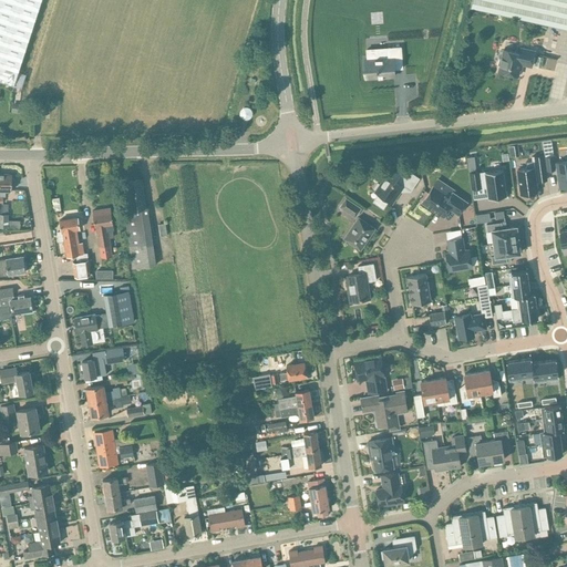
[(0,0),(0,81),(13,85),(41,0),(0,0)]
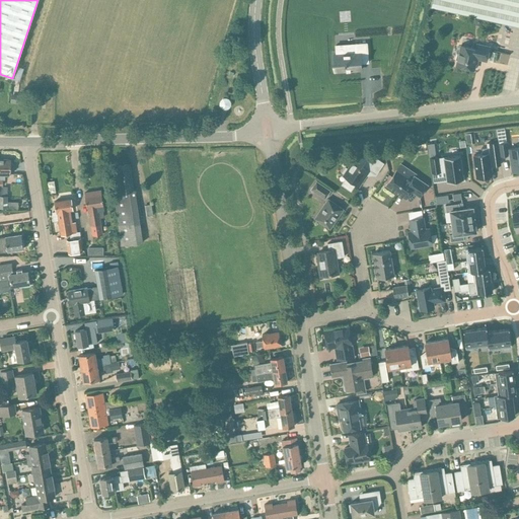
[(355,51),(334,52),(335,69),(360,68),(359,61),(367,61),(367,42),(355,42),(355,51)]
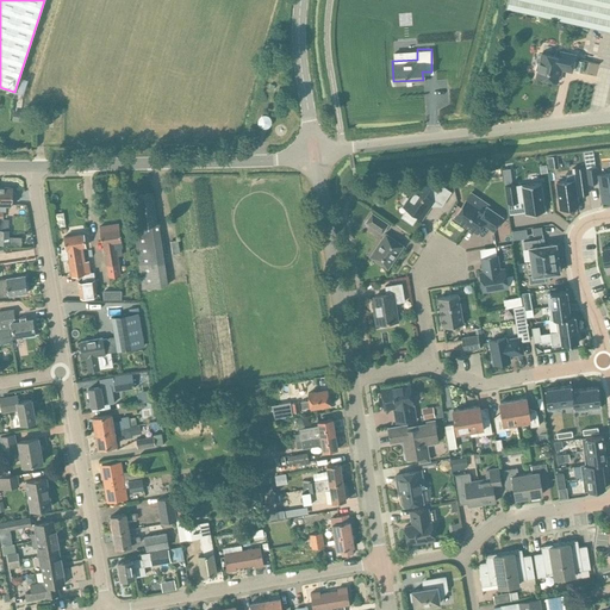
[(572,72),(576,55),(560,51),(559,57),(541,54),(540,63),(537,63),(536,70),(537,72),(536,78),(558,82),(560,69),(572,72)]
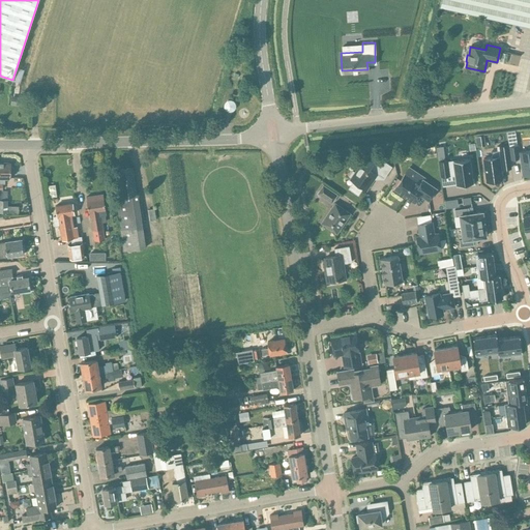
[(445,145),(439,146),(441,157),(447,156),(445,145)]
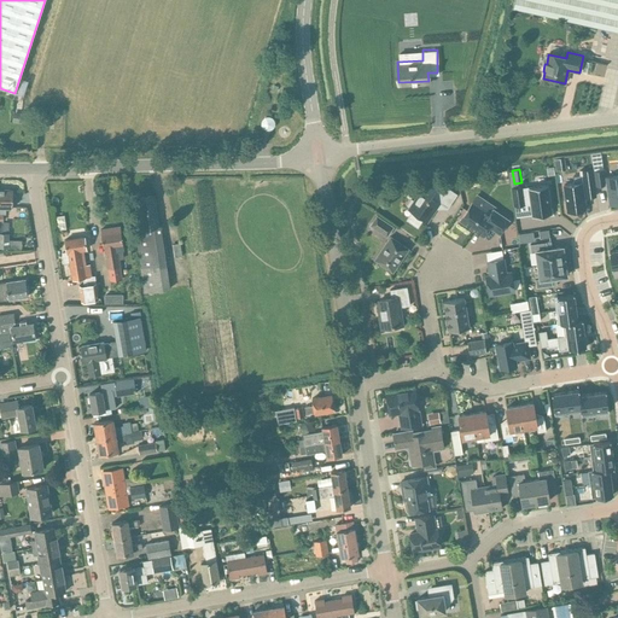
[(575,184),(565,185),(569,211),(586,209),(584,199),(596,197),(593,169),(578,172),(579,176),(573,176),(575,184)]
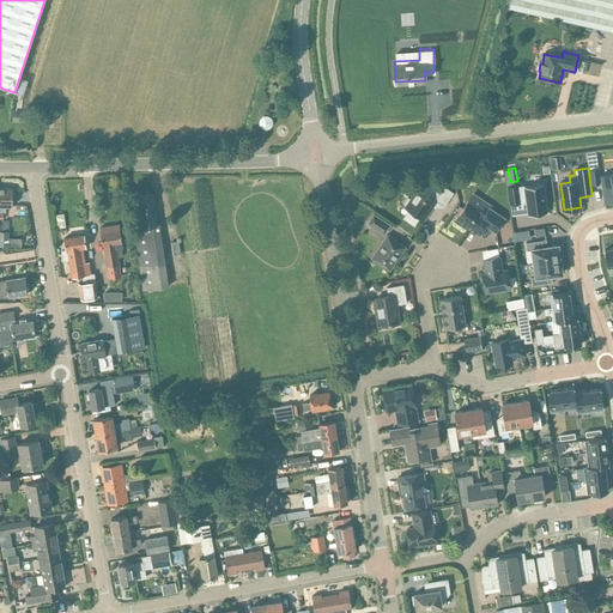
[(592,186),(600,184),(598,169),(589,170),(592,186)]
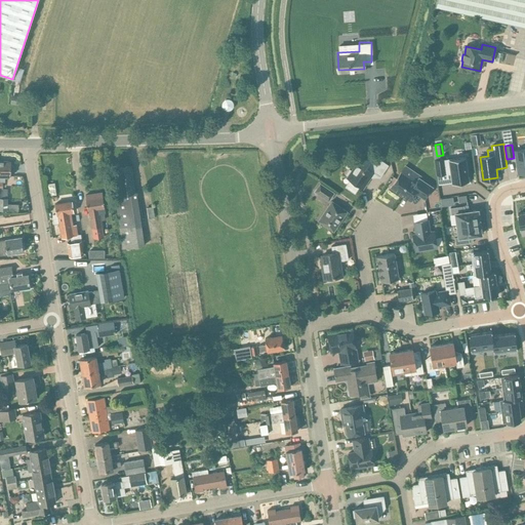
[(524,149),(516,150),(519,174),(524,173),(524,149)]
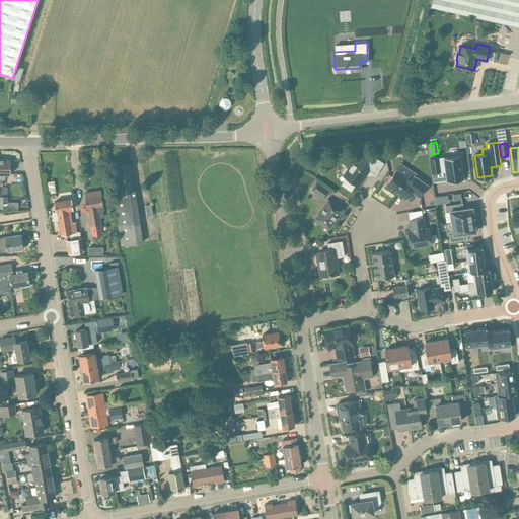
[(347,177),(342,184),(352,192),(356,184),(359,187),(369,171),(376,175),(384,163),(371,154),(367,160),(358,154),(348,169),(346,167),(343,172),(345,174),(344,175),(347,177)]
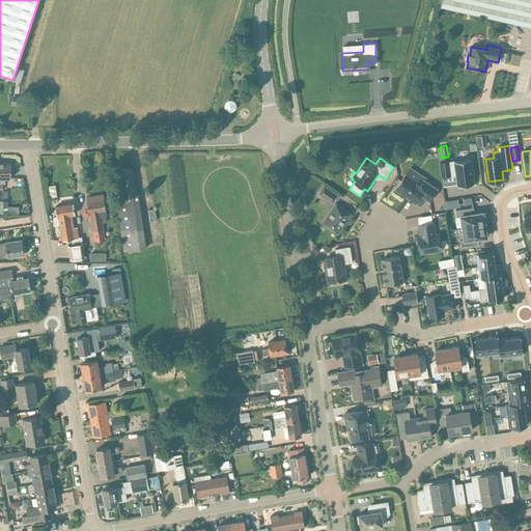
[(475,179),(474,179),(471,160),(471,159),(457,161),(457,160),(449,161),(449,160),(440,162),(442,176),(451,175),(451,174),(456,174),(457,186),(468,185),(468,186),(475,185),(475,179)]
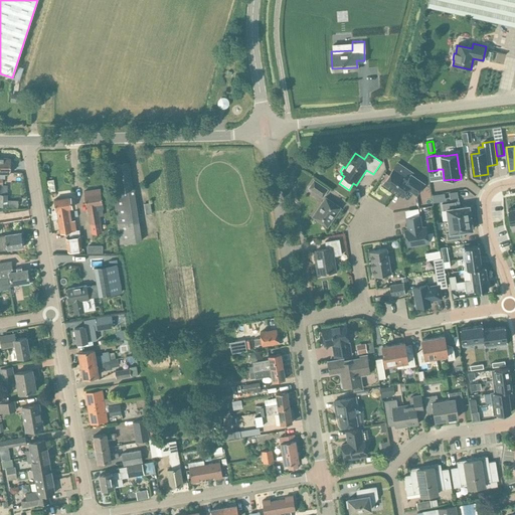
[(5,173),(11,173),(11,159),(0,158),(0,185),(3,185),(3,179),(5,179),(5,173)]
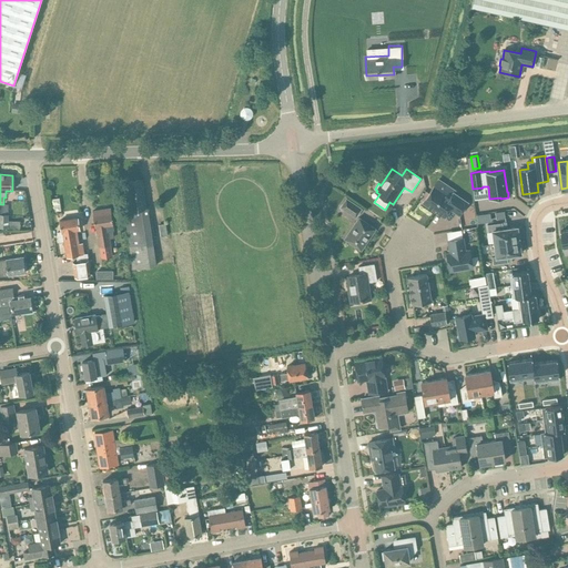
[(124,211),(132,270),(156,266),(149,209),(146,209),(142,180),(127,182),(131,210),(124,211)]
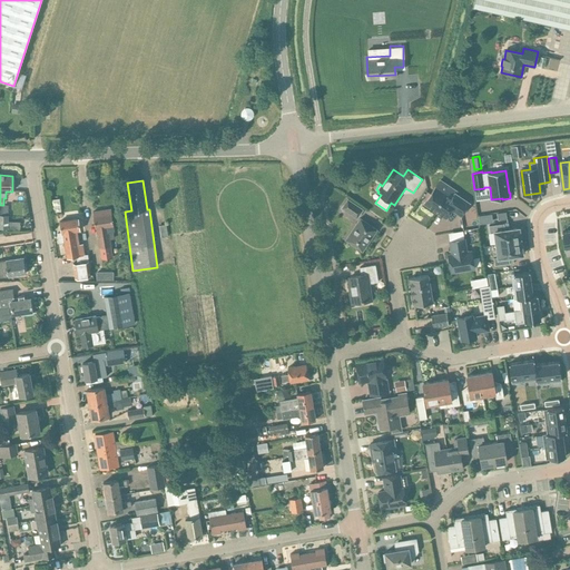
[(424,204),(446,218),(452,209),(461,216),(470,203),(455,194),(452,198),(436,187),(424,204)]
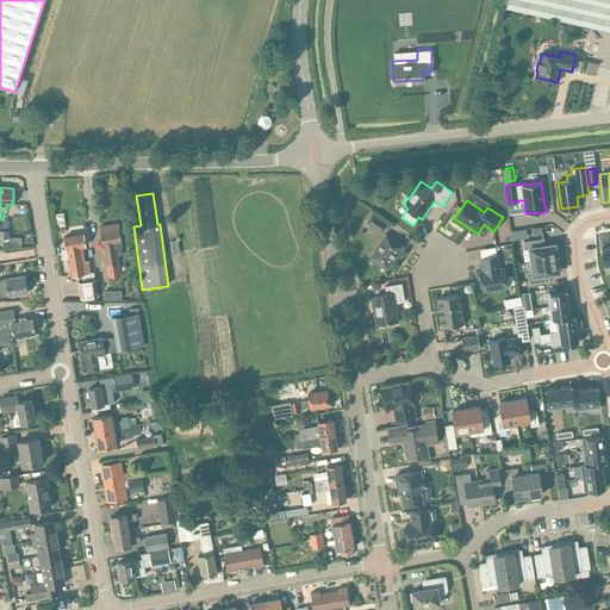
[(383,232),(388,224),(373,213),(367,223),(383,232)]
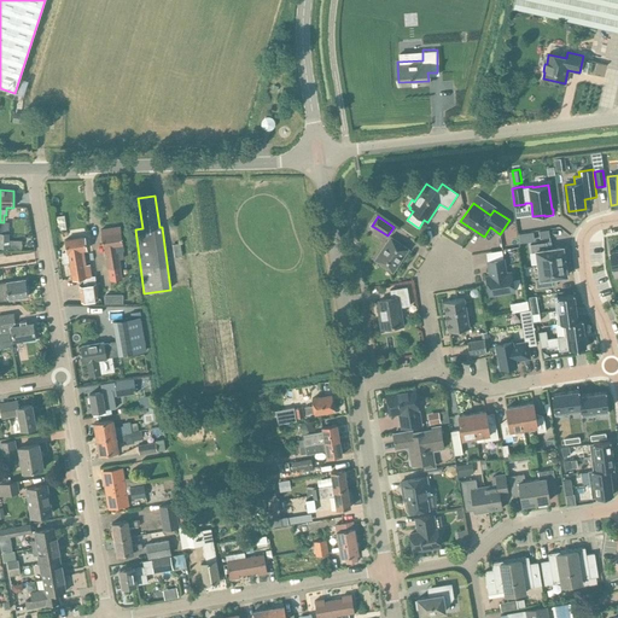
[(121,227),(100,229),(104,248),(105,248),(110,280),(122,279),(117,251),(123,250),(123,245),(121,227)]
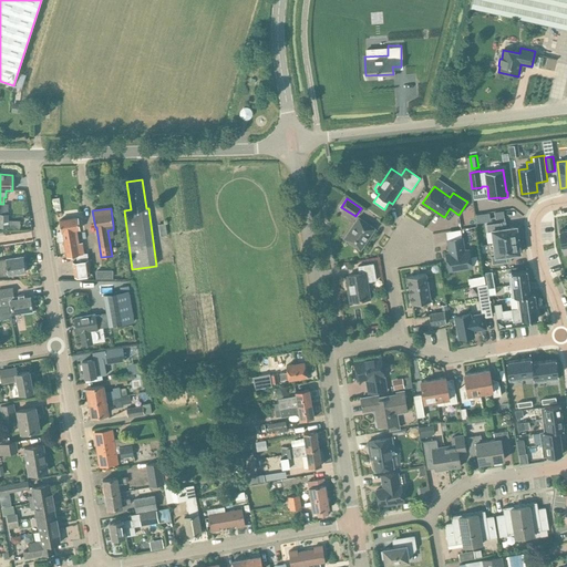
[(8,214),(0,214),(0,228),(20,228),(20,220),(8,220),(8,214)]
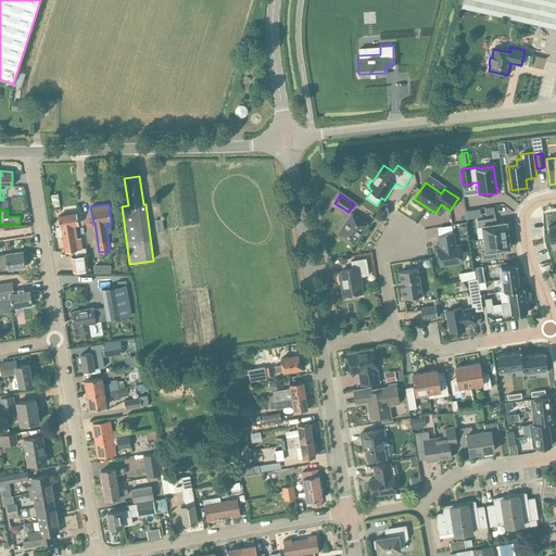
[(60,227),(57,227),(58,237),(63,236),(65,252),(75,250),(77,268),(89,266),(87,249),(83,249),(80,239),(75,239),(73,226),(78,225),(76,213),(59,216),(60,227)]
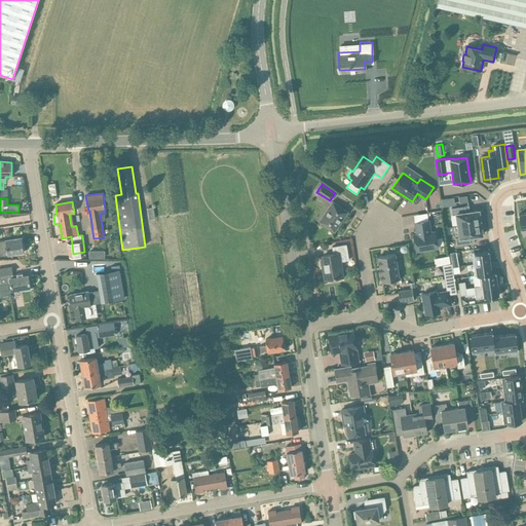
[(335,231),(348,212),(333,201),(320,221),(335,231)]
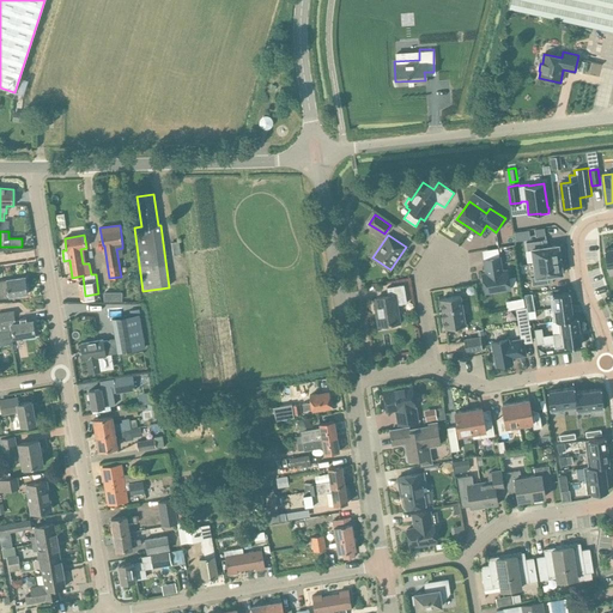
[(562,254),(560,247),(558,247),(558,246),(544,247),(542,240),(526,242),(527,250),(532,250),(534,263),(560,260),(559,254),(562,254)]
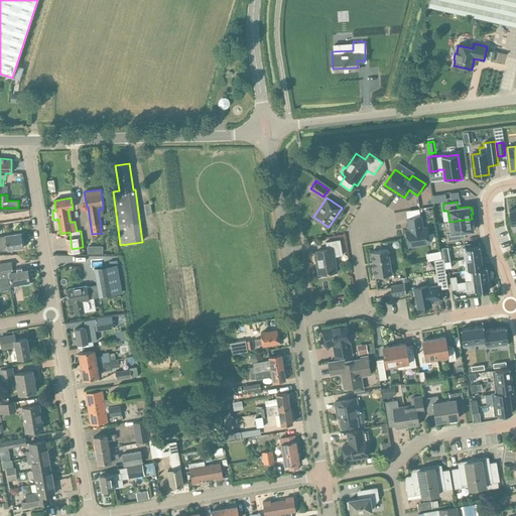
[(406,231),(408,246),(430,243),(427,228),(422,228),(420,216),(407,219),(409,230),(406,231)]
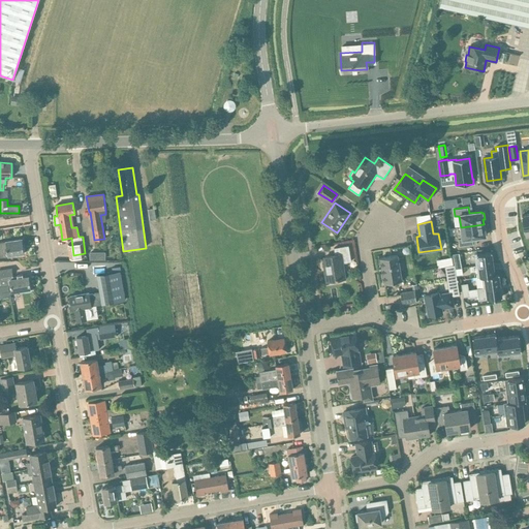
[(459,239),(459,246),(473,244),(472,238),(485,236),(485,235),(487,235),(486,228),(484,228),(484,224),(461,227),(462,239),(459,239)]
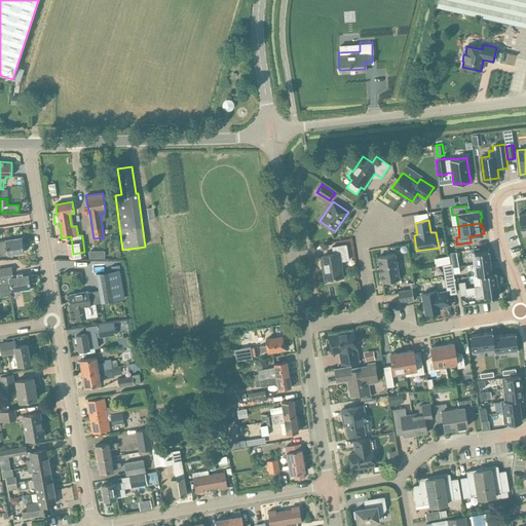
[(0,255),(7,255),(7,256),(25,253),(22,238),(5,240),(0,240),(0,255)]
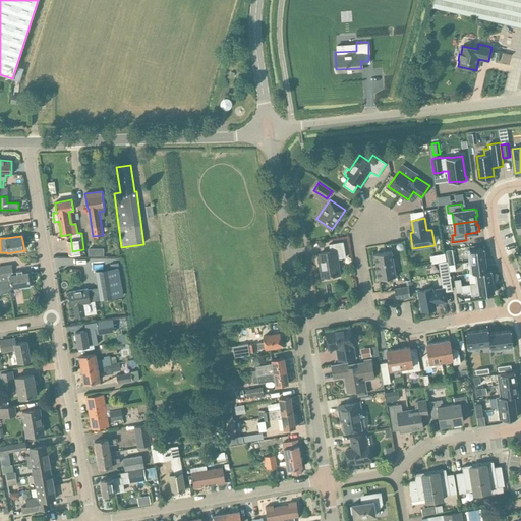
[(323,277),(326,280),(330,279),(332,276),(340,274),(338,258),(346,257),(344,242),(330,244),(331,251),(320,253),(322,262),(320,262),(323,277)]
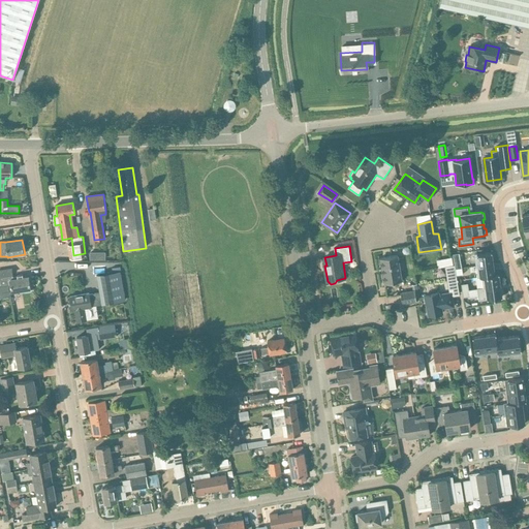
[(474,254),(476,266),(493,263),(492,252),(474,254)]
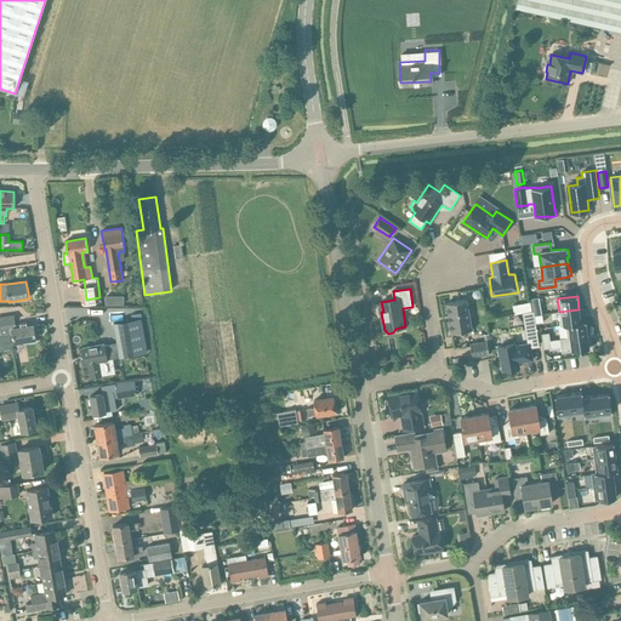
[(451,332),(472,330),(467,300),(446,303),(451,332)]
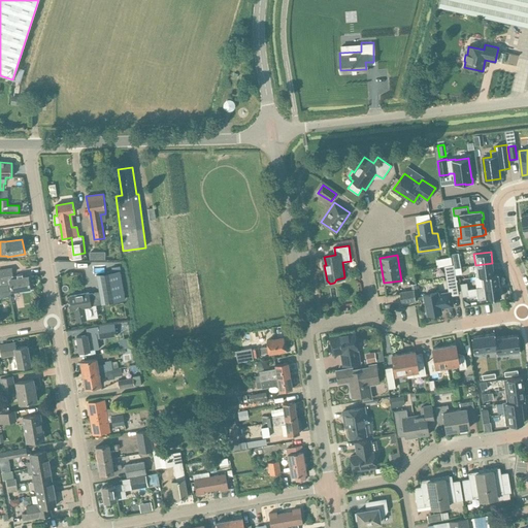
[(475,265),(476,277),(481,276),(494,274),(494,273),(492,263),(475,265)]
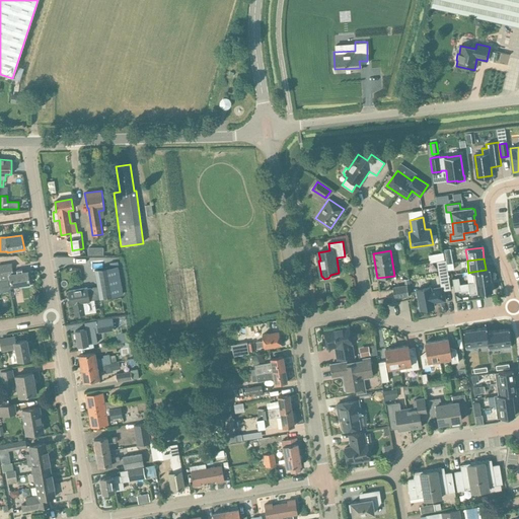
[(21,283),(21,285),(29,284),(27,271),(12,274),(11,264),(0,265),(0,272),(7,272),(8,279),(9,278),(10,284),(12,284),(12,285),(21,283)]
